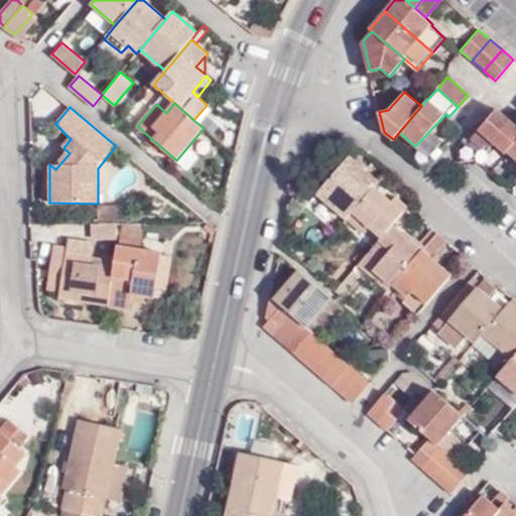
[(515,124),(499,109),(479,132),(504,155),(507,152),(515,141),(515,124)]
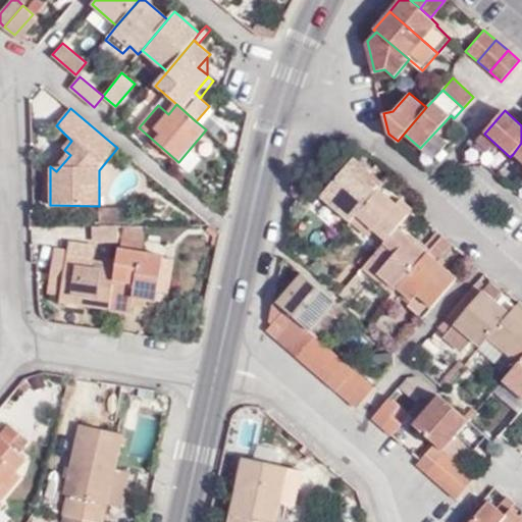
[(521,143),(513,154),(521,162),(521,143)]
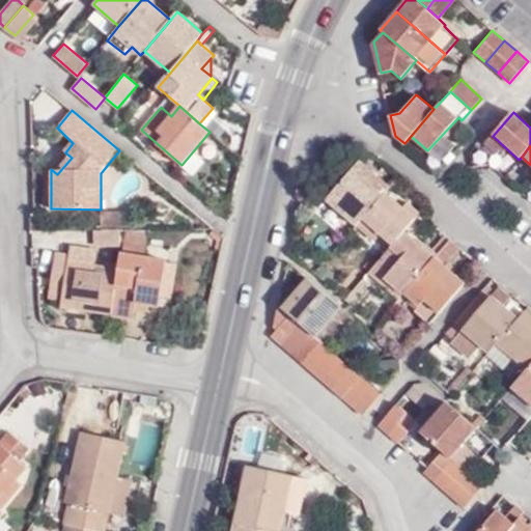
[(65,152),(51,169),(57,174),(72,158),(65,152)]
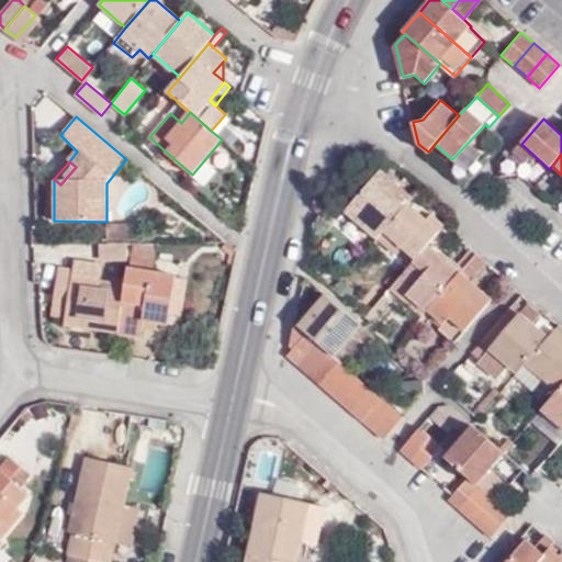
[(381,170),(345,212),(347,214),(375,239),(378,237),(408,203),(413,198),(381,170)]
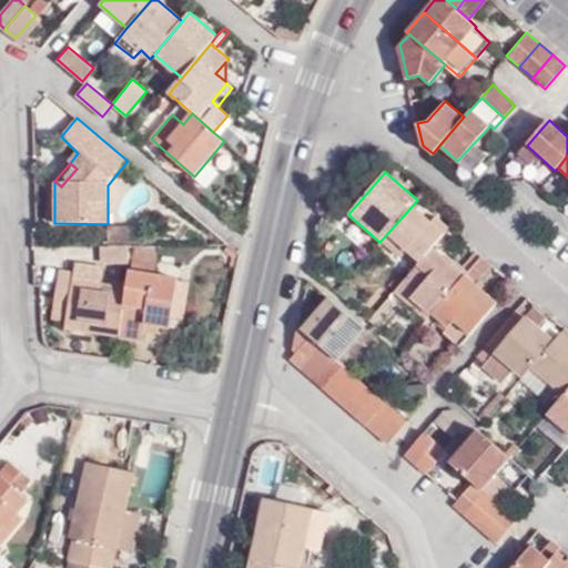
[(444,234),(430,222),(413,205),(382,240),(401,257),(402,259),(406,252),(419,262),(434,247),(444,234)]
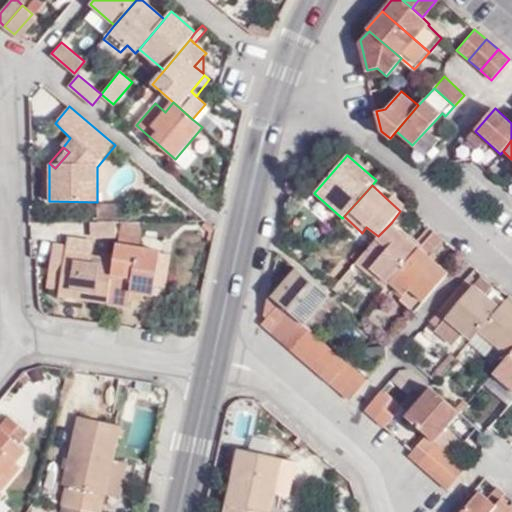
[(406,205),(394,194),(388,200),(400,211),(406,205)]
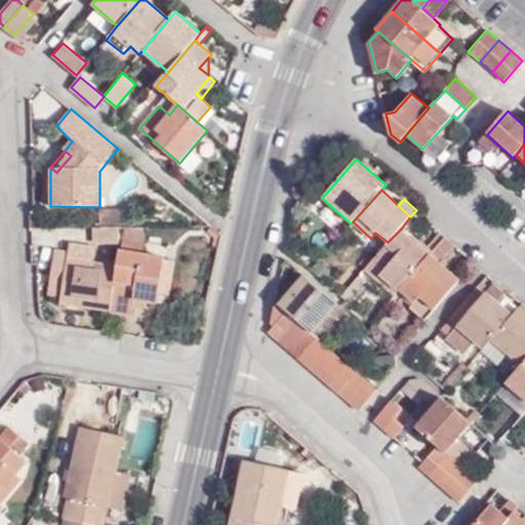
[(319,206),(346,230),(349,227),(351,224),(324,200),(319,206)]
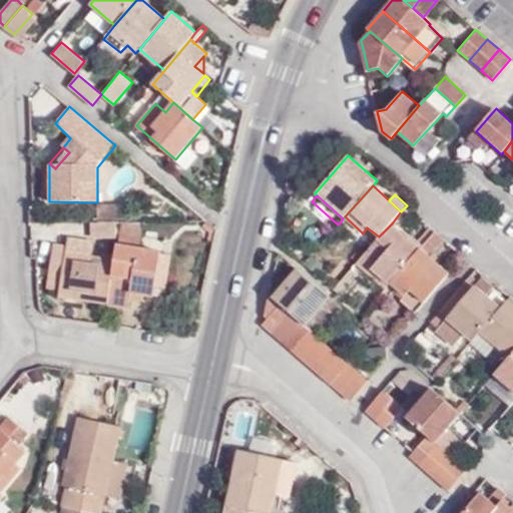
[(125,206),(96,207),(97,222),(115,222),(119,221),(126,221),(125,206)]
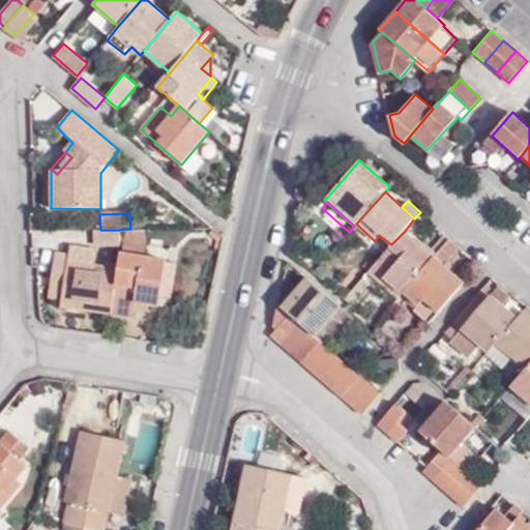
[(356,224),(354,226),(352,229),(370,244),(374,240),(356,224)]
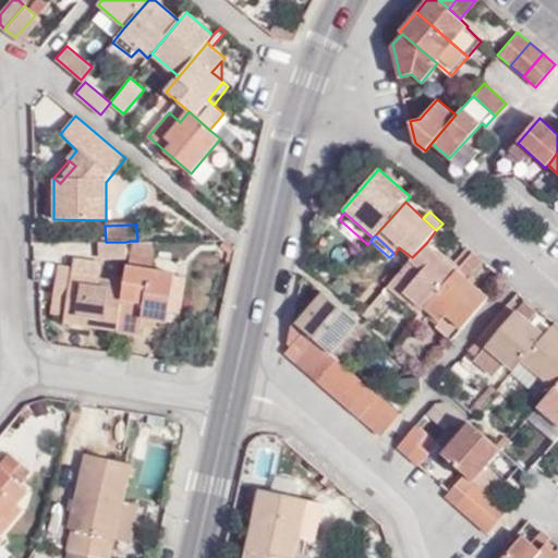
[(219,245),(230,257),(235,250),(223,240),(219,245)]
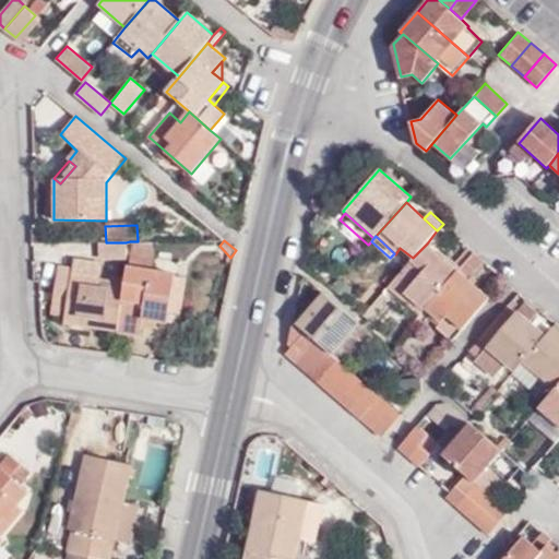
[(99,242),(99,259),(126,259),(126,242),(106,242),(99,242)]
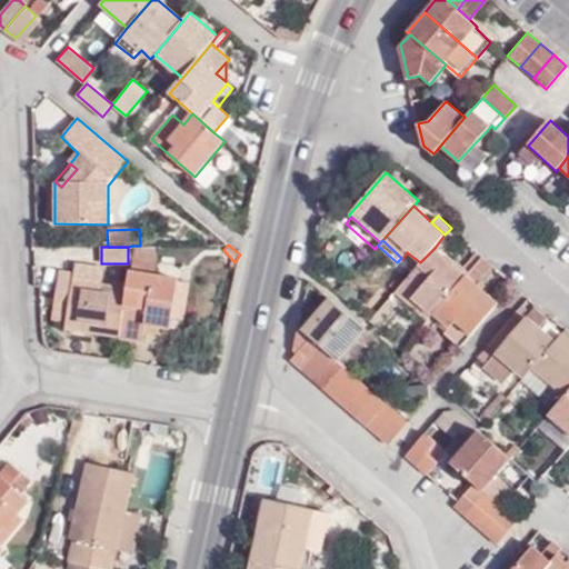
[(420,262),(396,291),(408,303),(415,297),(432,313),(467,276),(435,248),(420,262)]
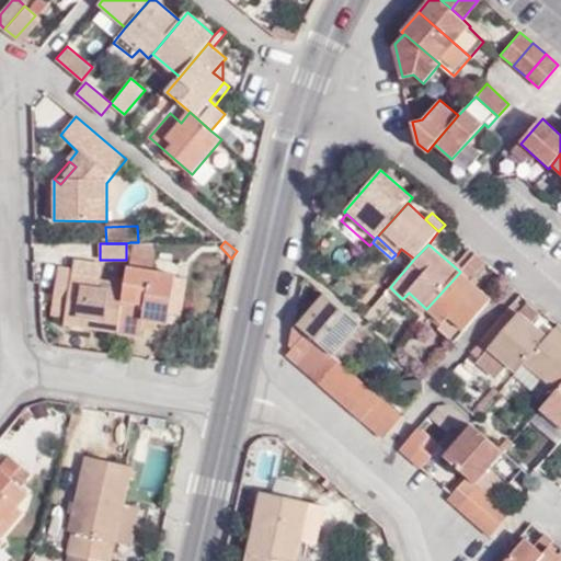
[(471,250),(459,261),(465,266),(476,254),(471,250)]
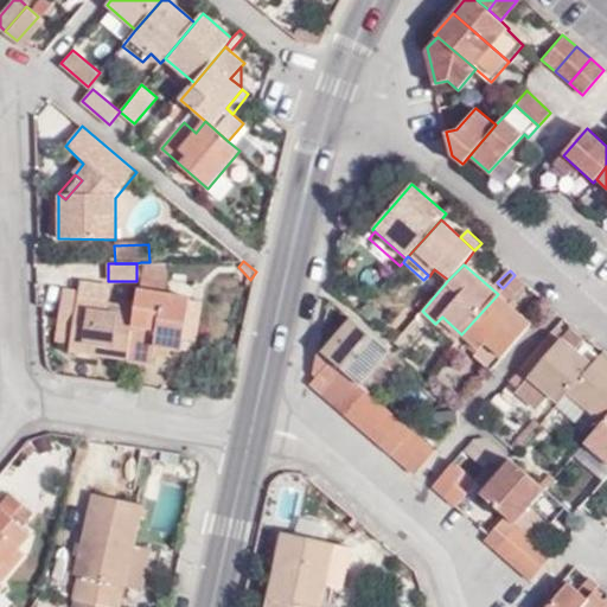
[(525,283),(515,275),(503,288),(498,294),(509,304),(525,283)]
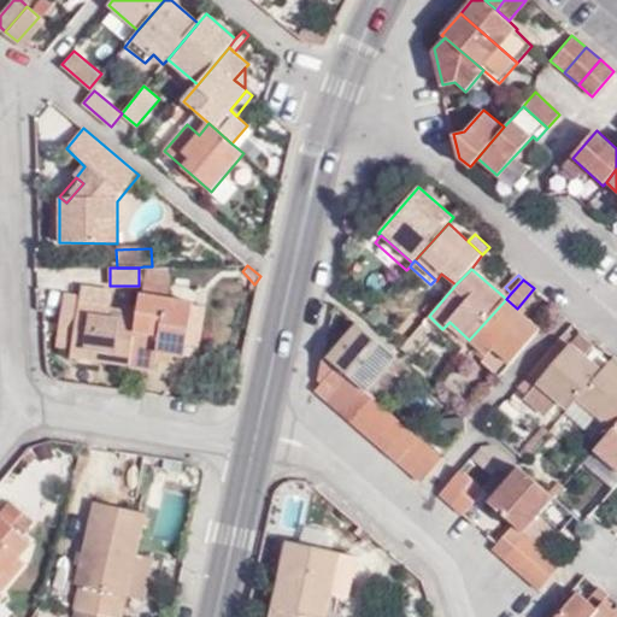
[(113,289),(82,285),(81,295),(80,304),(111,309),(113,289)]
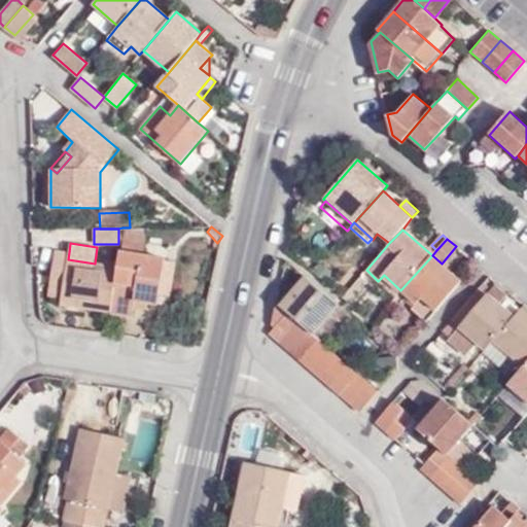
[(63,291),(61,304),(111,312),(117,268),(95,264),(68,259),(69,252),(56,250),(51,277),(64,279),(63,291)]
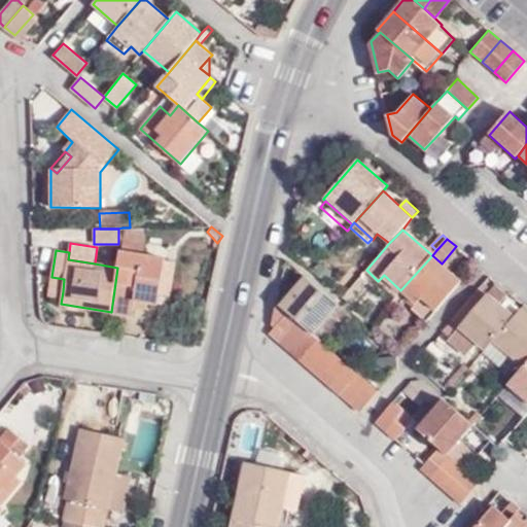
[(119,251),(118,258),(117,268),(111,312),(111,314),(132,317),(133,307),(134,302),(149,304),(159,306),(160,304),(165,259),(166,257),(119,251)]
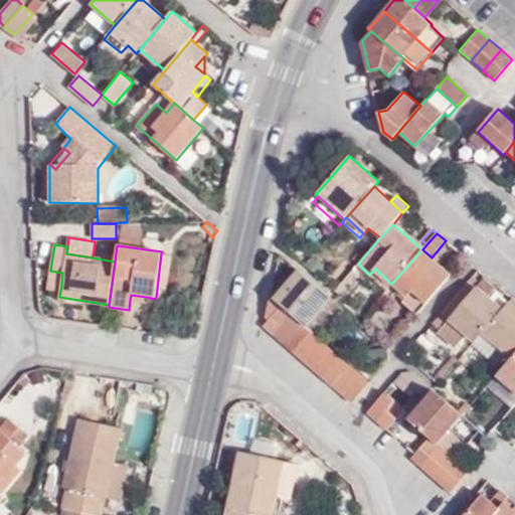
[(425,304),(452,275),(432,258),(422,249),(391,284),(406,297),(412,291),(425,304)]
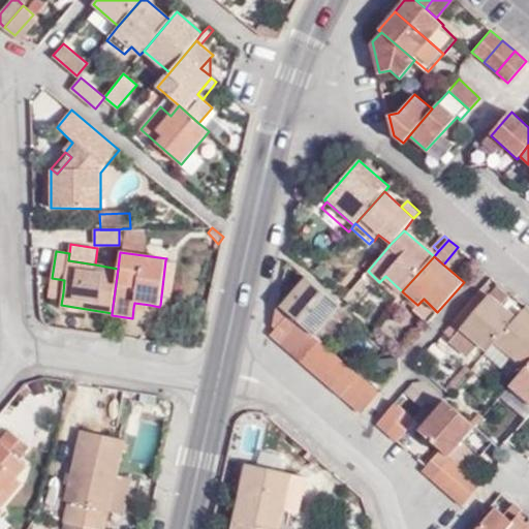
[(177,262),(165,260),(160,305),(169,307),(177,262)]
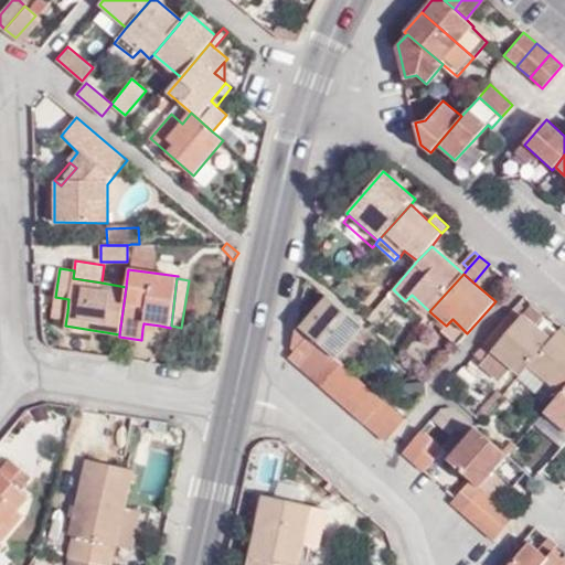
[(309,334),(288,359),(300,369),(319,347),(330,356),(333,360),(363,326),(362,323),(328,295),(299,327),(309,334)]
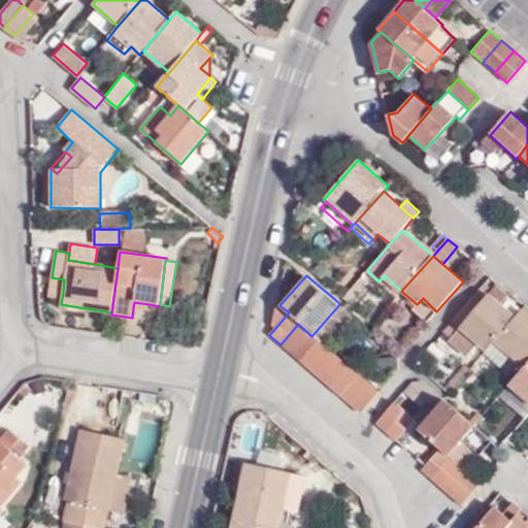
[(385,275),(378,282),(396,297),(401,291),(385,275)]
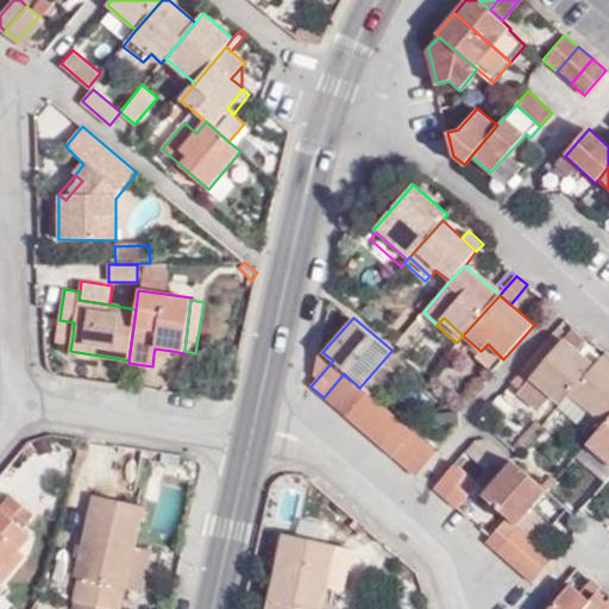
[(60,320),(57,334),(73,337),(74,322),(60,320)]
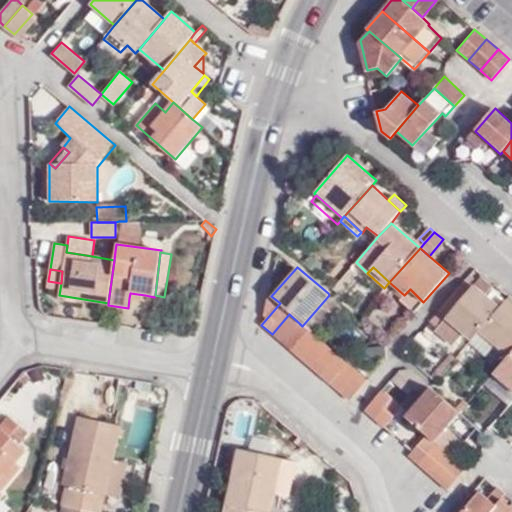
[(344,285),(339,280),(332,288),(337,292),(344,285)]
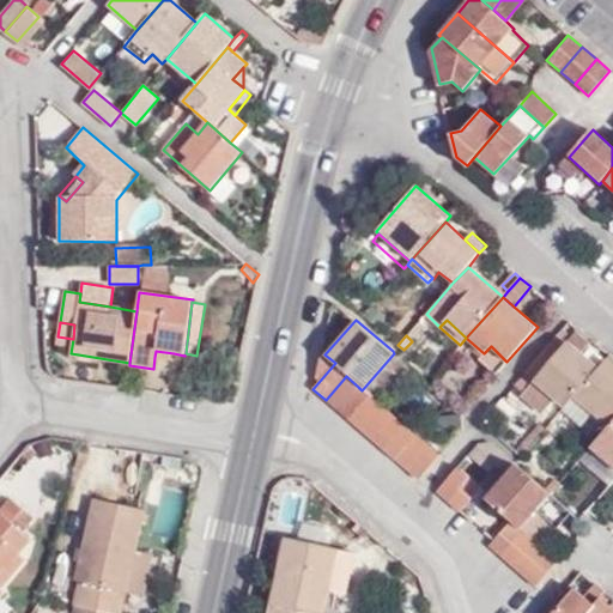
[(588,347),(575,335),(568,344),(582,354),(588,347)]
